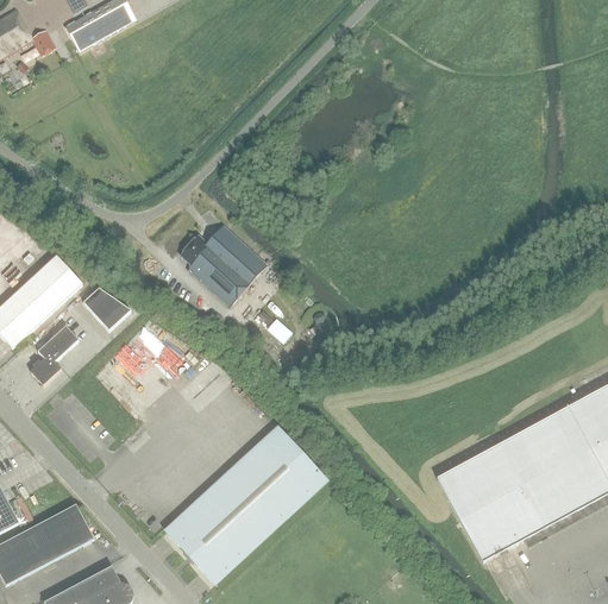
[(107,0),(64,25),(79,50),(110,33),(130,21),(118,0),(107,0)]
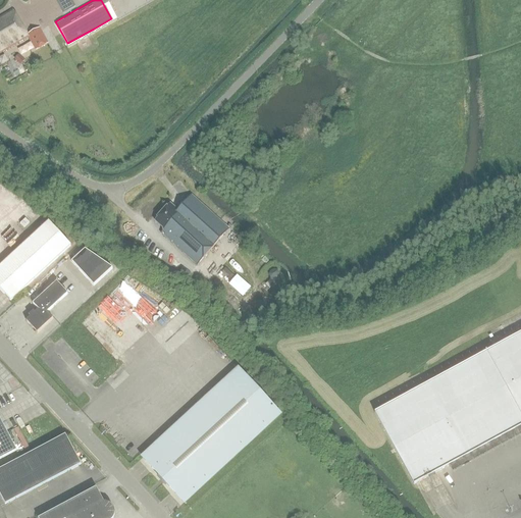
[(0,49),(28,34),(35,46),(47,39),(38,23),(25,31),(11,6),(0,12),(0,49)]
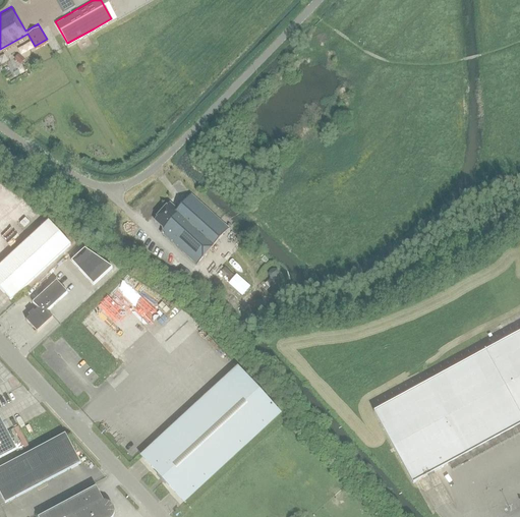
[(19,61),(23,56),(16,51),(13,56),(19,61)]
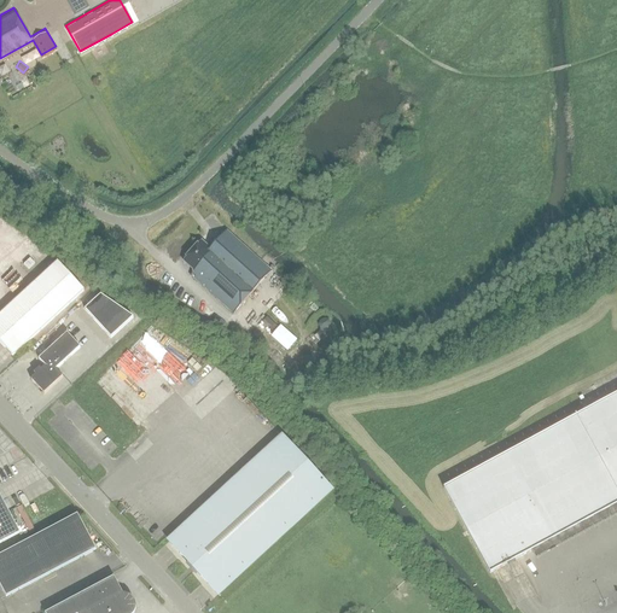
[(188,272),(231,310),(271,267),(225,227),(209,245),(201,237),(197,240),(196,240),(184,254),(184,255),(181,258),(192,268),(188,272)]
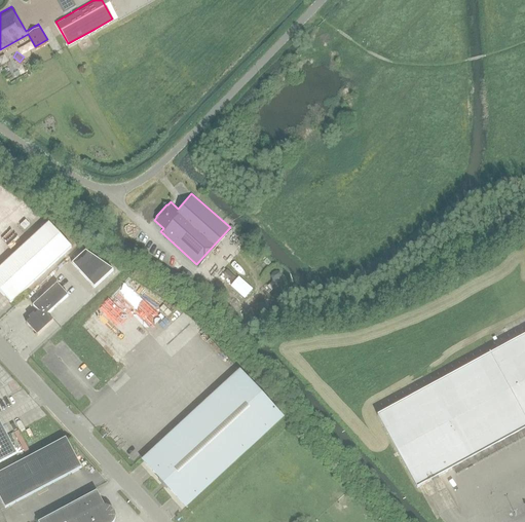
[(25,217),(19,222),(23,226),(29,221),(25,217)]
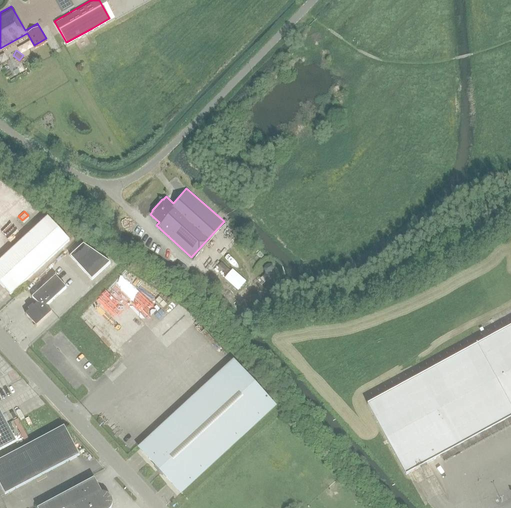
[(0,281),(9,292),(68,237),(47,214),(0,256),(0,281)]
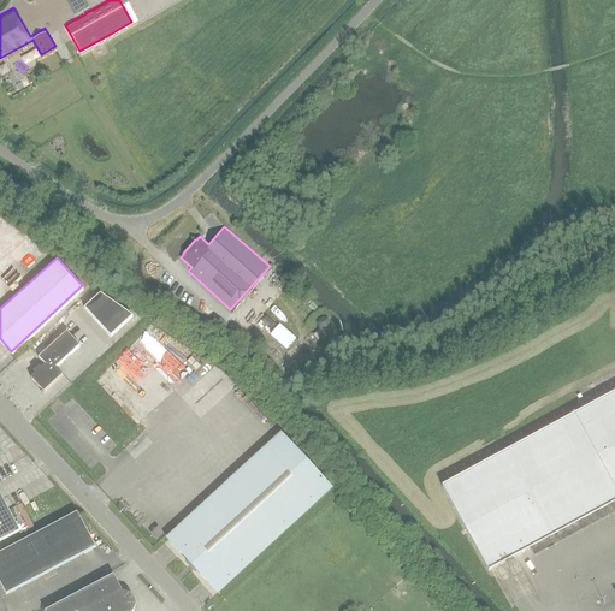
[(83,304),(100,322),(110,333),(131,313),(99,290),(83,304)]
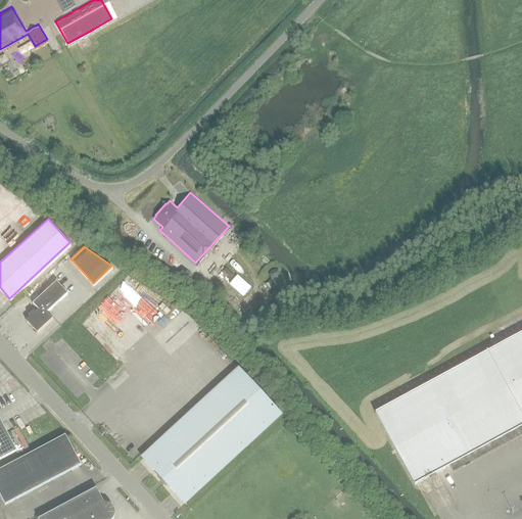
[(270,277),(267,280),(271,285),(276,281),(274,278),(274,275),(277,274),(278,271),(277,269),(274,268),(271,269),(269,272),(270,274),(270,277)]
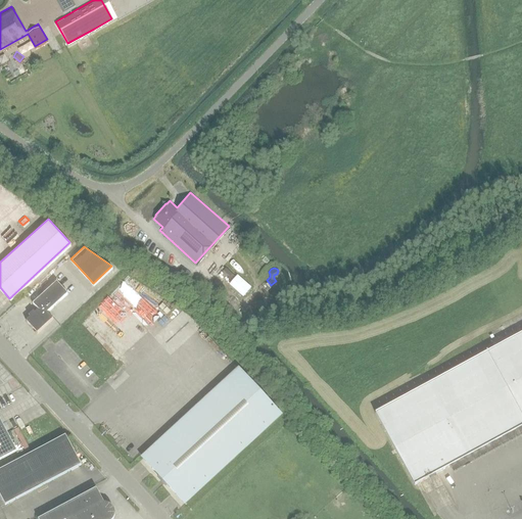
[(232,280),(245,292),(253,284),(241,271),(232,280)]
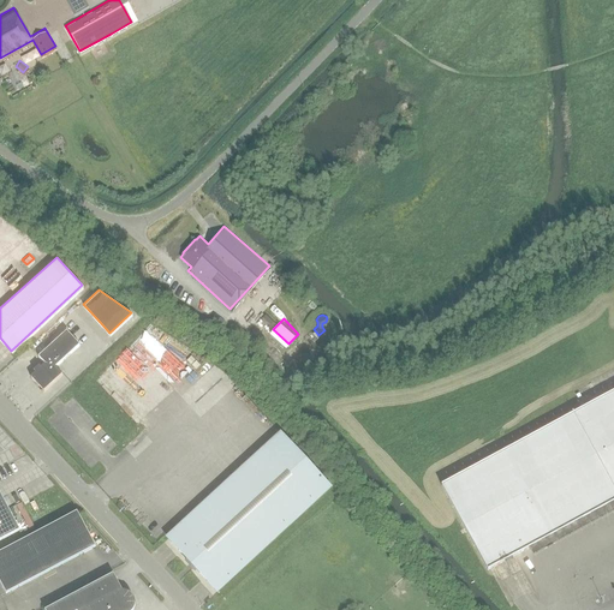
[(34,369),(29,374),(42,388),(61,371),(54,364),(78,341),(65,328),(37,353),(43,360),(40,364),(37,362),(33,368),(34,369)]
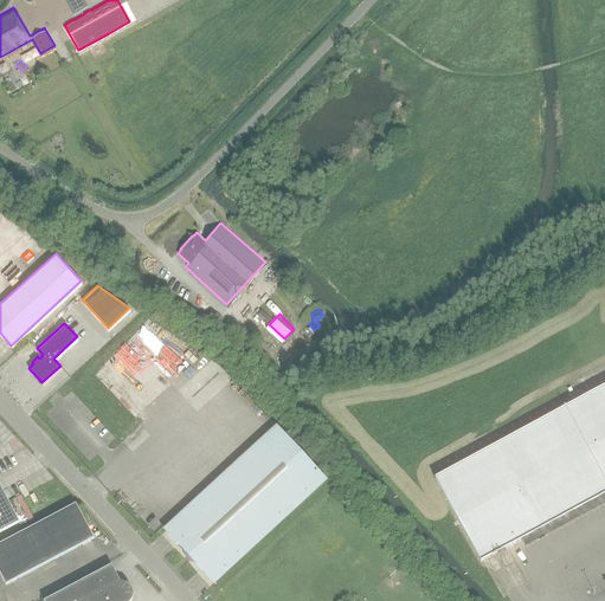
[(604,489),(604,381),(433,475),(480,559),(604,489)]
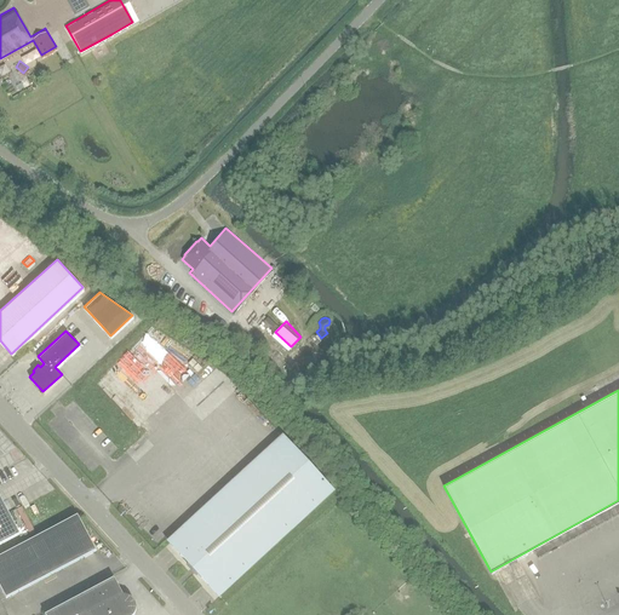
[(282,435),(168,539),(217,592),(331,488),(282,435)]
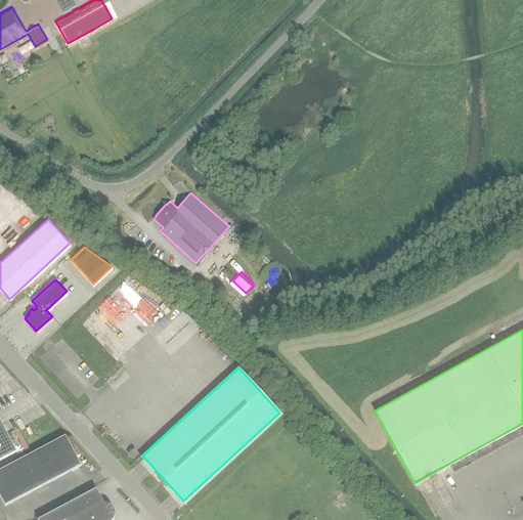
[(0,457),(15,448),(0,419),(0,457)]
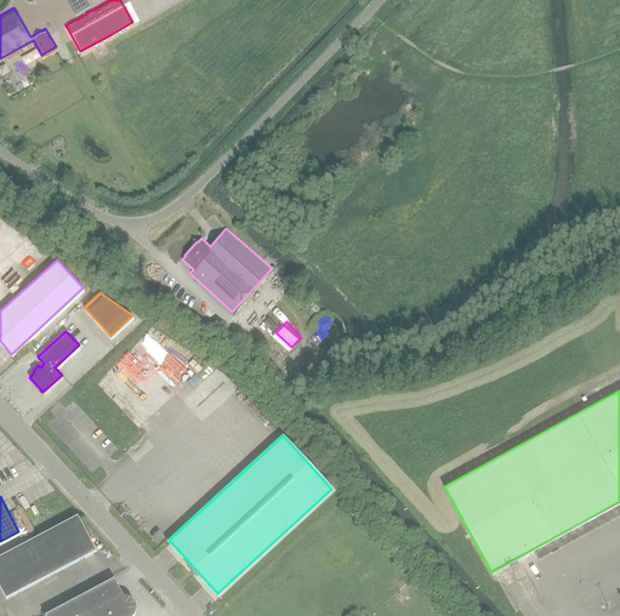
[(6,615),(0,604),(0,594),(4,593),(5,595),(95,548),(77,513),(0,552),(0,615),(6,615)]
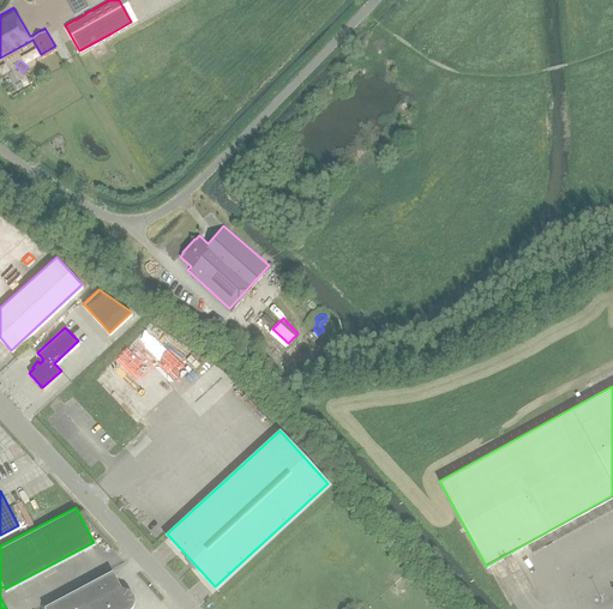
[(343,517),(335,525),(350,543),(360,535),(343,517)]
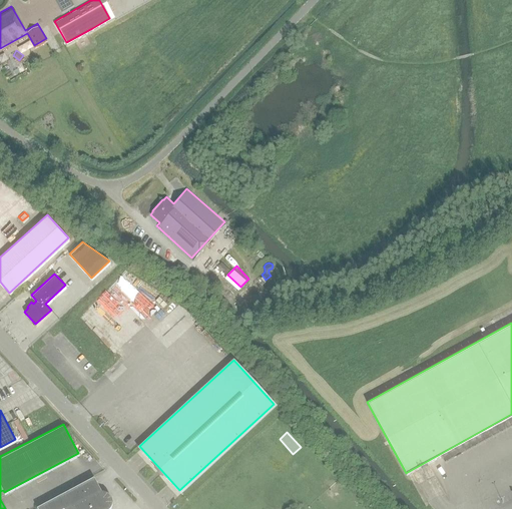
[(280,439),(272,446),(286,461),(293,454),(280,439)]
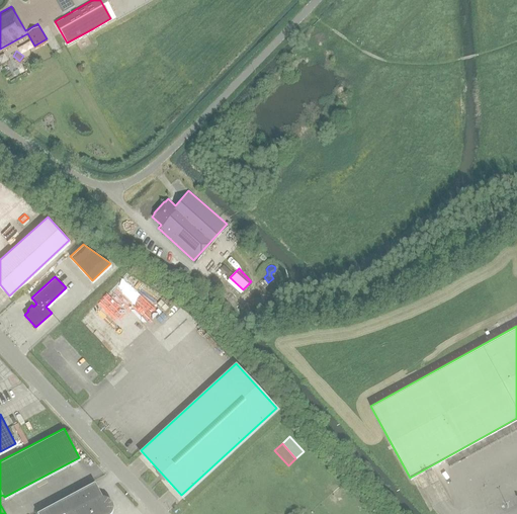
[(274,450),(267,457),(280,472),(288,465),(274,450)]
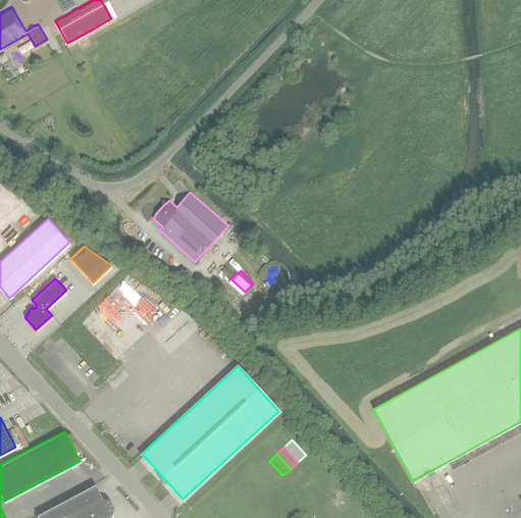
[(306,455),(298,462),(312,477),(319,470),(306,455)]
